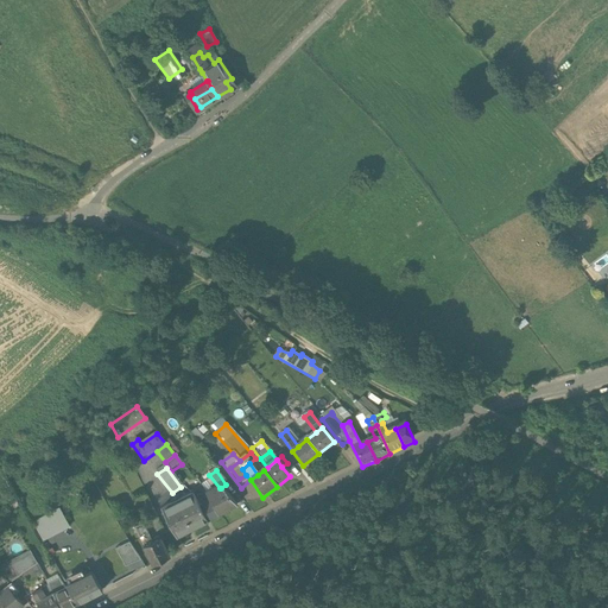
[(221,488),(220,488),(206,495),(210,502),(219,519),(236,511),(221,488)]
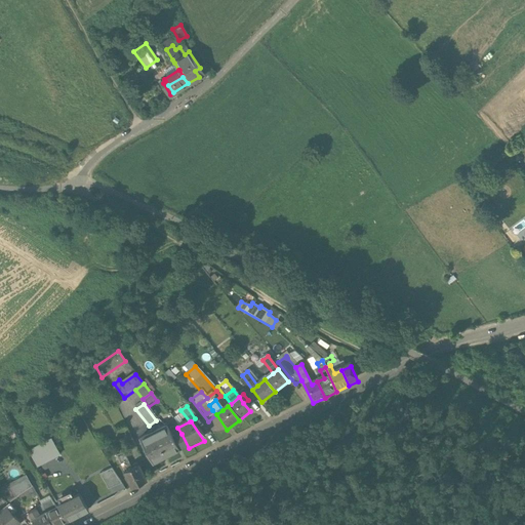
[(165,430),(139,442),(152,467),(177,455),(165,430)]
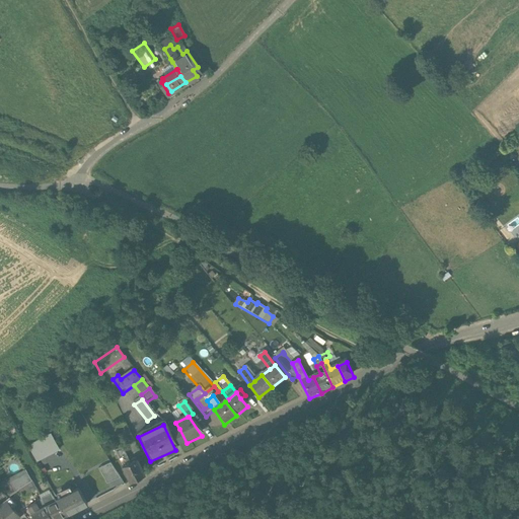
[(179,429),(170,434),(177,448),(187,443),(179,429)]
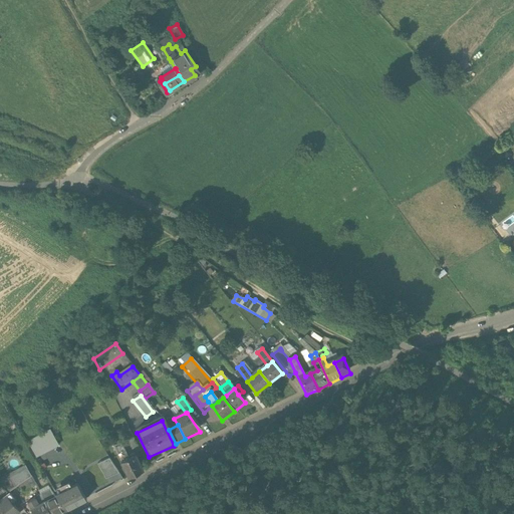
[(127,428),(120,432),(125,442),(133,439),(127,428)]
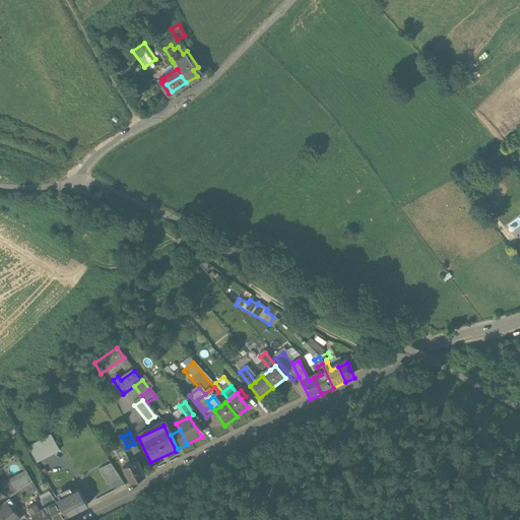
[(39,448),(31,452),(38,463),(59,451),(51,435),(36,443),(39,448)]
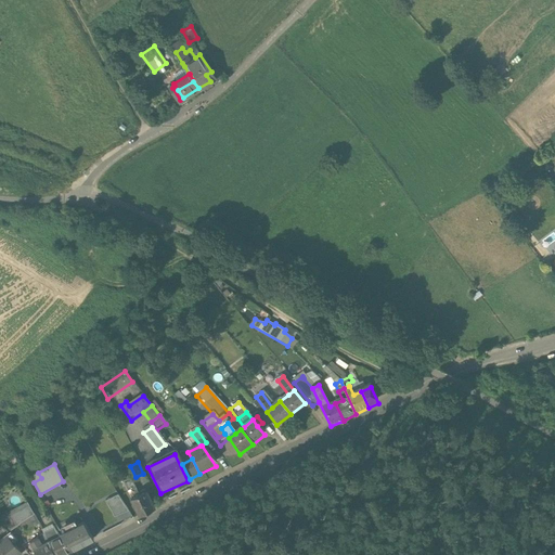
[(131,483),(124,487),(131,502),(138,499),(137,497),(138,495),(131,483)]
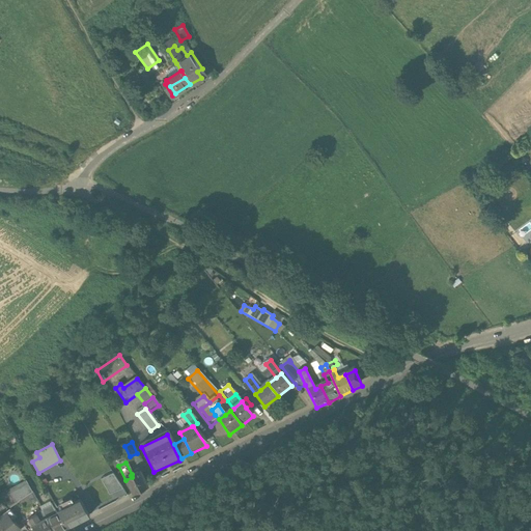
[(132,474),(131,475),(132,477),(126,480),(134,497),(148,490),(139,471),(132,474)]
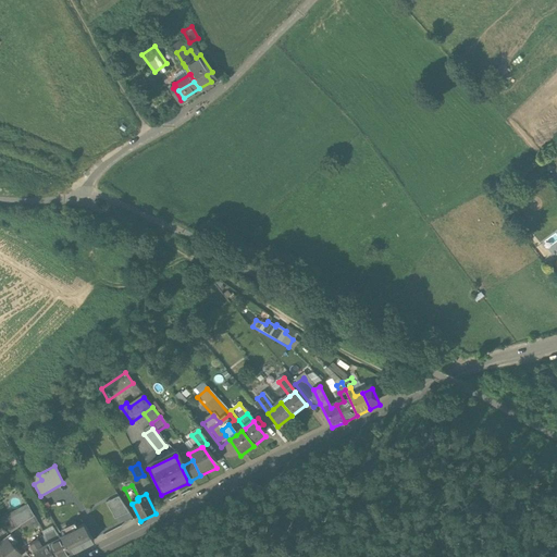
[(107,502),(116,530),(131,524),(121,496),(107,502)]
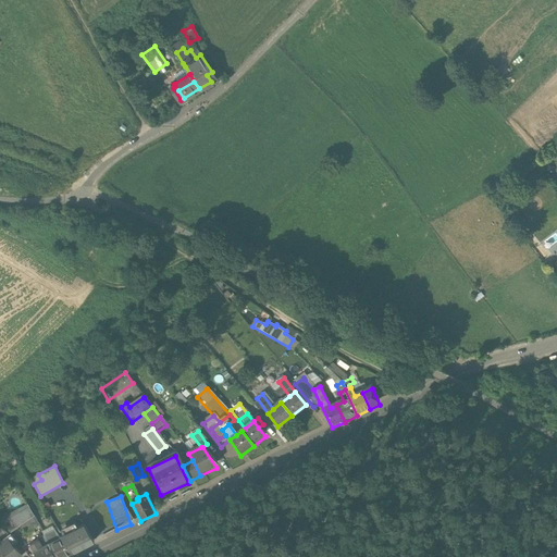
[(34,518),(19,529),(25,539),(39,529),(34,518)]
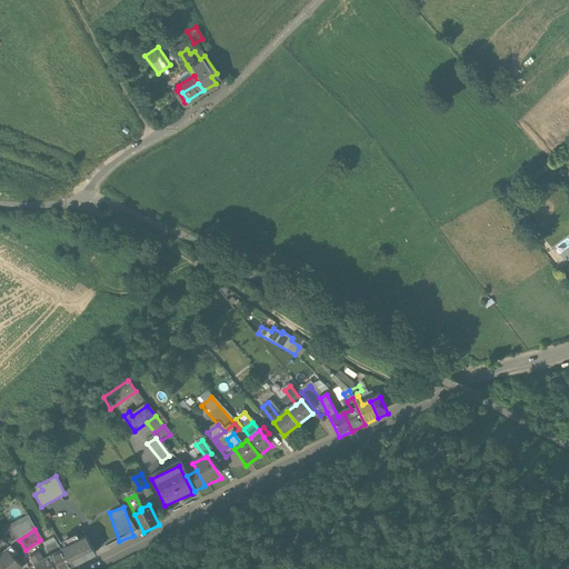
[(85,539),(63,550),(63,551),(72,568),(88,560),(82,551),(89,548),(85,539)]
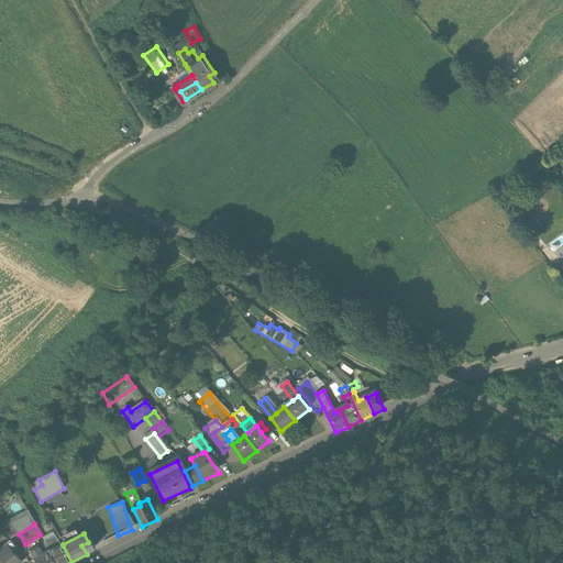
[(23,562),(26,561),(11,543),(0,552),(1,553),(0,553),(0,562),(23,562)]
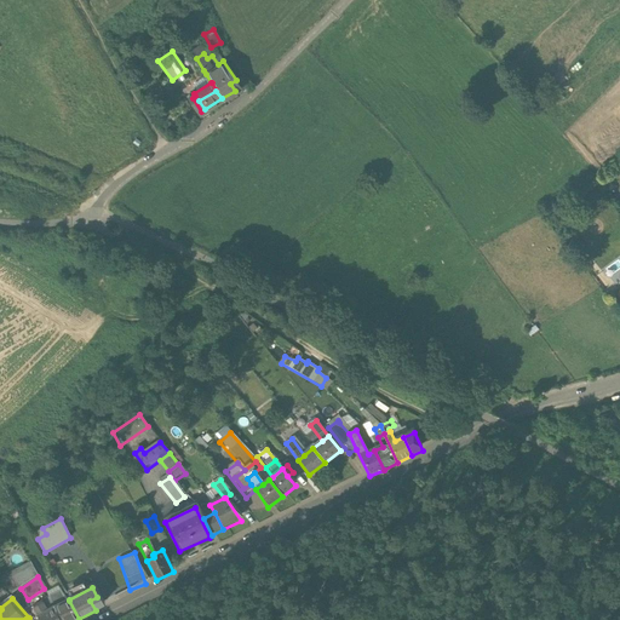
[(69,601),(55,609),(59,619),(78,619),(79,619),(69,601)]
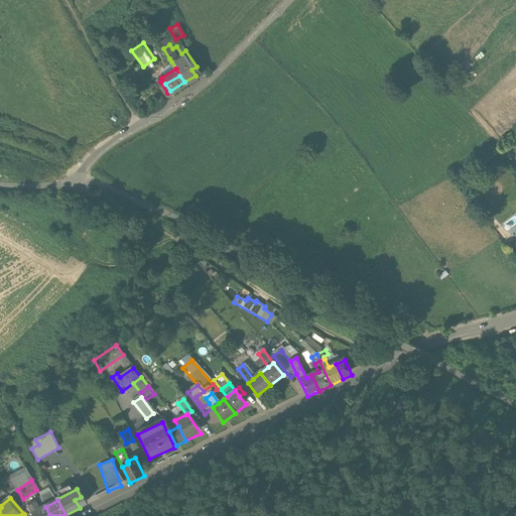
[(44,506),(38,509),(34,502),(32,503),(32,505),(27,507),(31,515),(29,515),(49,515),(45,507),(44,506)]
